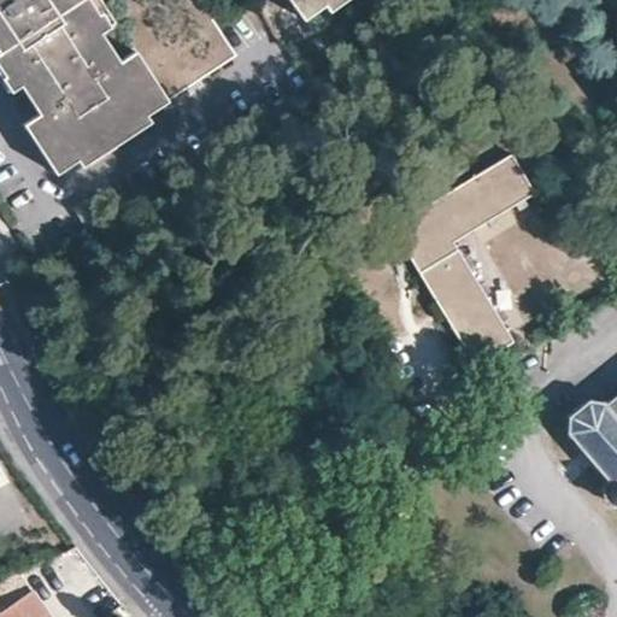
[(117,0),(0,0),(0,48),(41,111),(25,122),(58,172),(106,142),(104,137),(125,123),(128,128),(180,94),(117,0)]
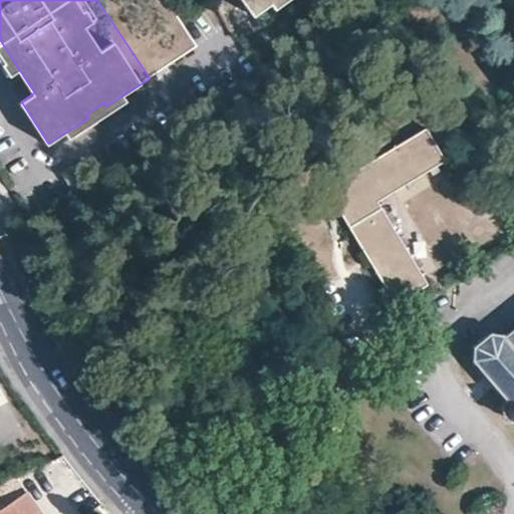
[(97,0),(150,78),(176,61),(135,0),(97,0)]
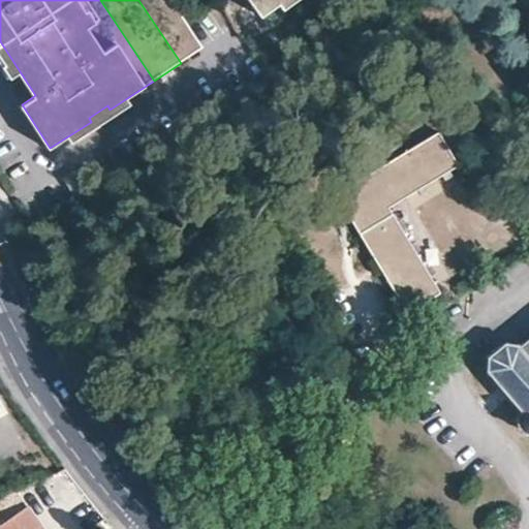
[(138,0),(181,63),(204,48),(173,0),(138,0)]
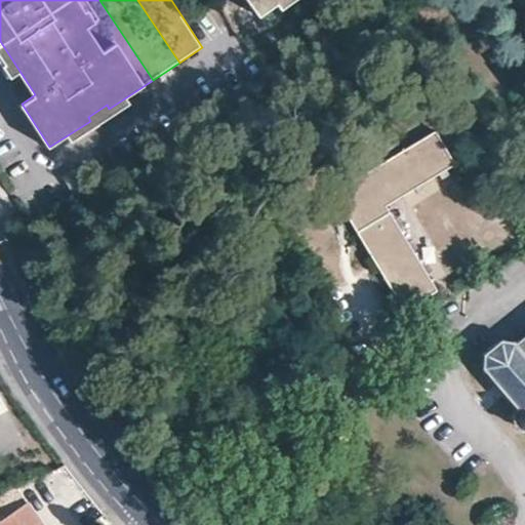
[(252,0),(261,13),(278,1),(279,0),(252,0)]
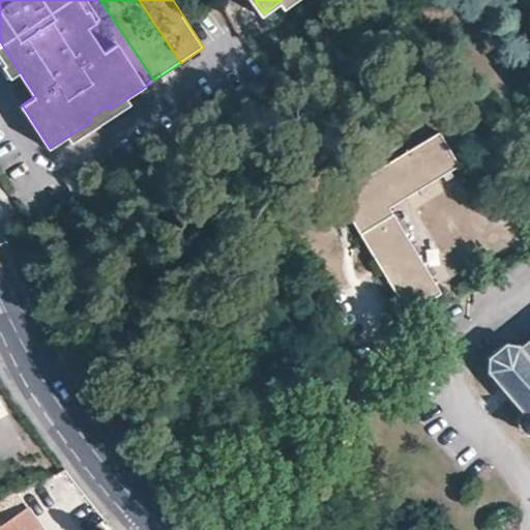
[(442,131),(336,195),(406,313),(441,292),(392,208),(462,167),(442,131)]
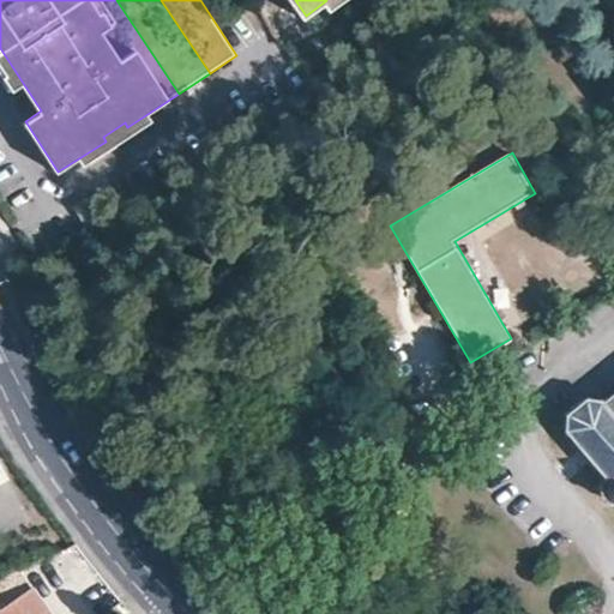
[(613,390),(600,402),(597,398),(582,396),(561,411),(559,427),(597,476),(595,480),(594,483),(593,487),(595,492),(601,499),(603,500),(607,500),(611,500),(613,498),(613,390)]
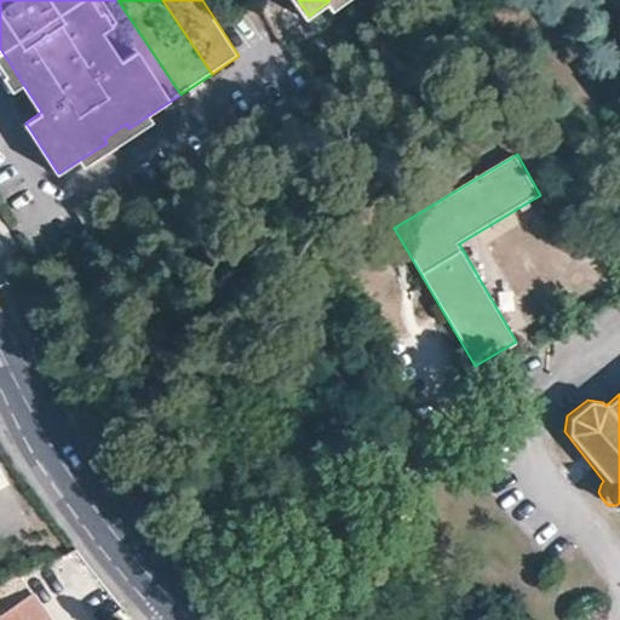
[(49,619),(17,575),(0,583),(0,619),(49,619)]
